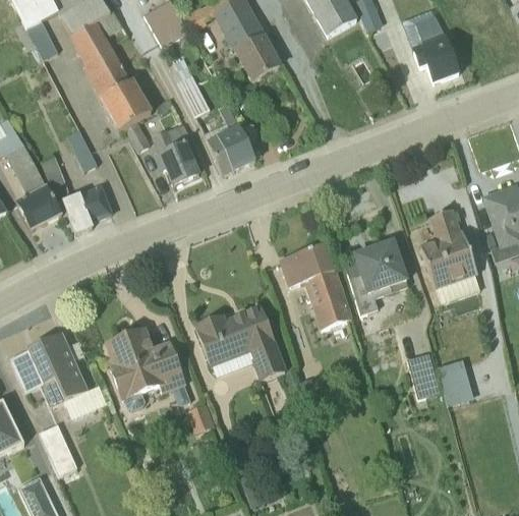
[(12,0),(43,61),(60,52),(45,20),(60,13),(72,37),(70,38),(87,67),(84,68),(101,99),(100,99),(119,131),(125,128),(138,121),(152,114),(135,79),(134,79),(130,81),(107,38),(122,29),(115,13),(114,12),(110,14),(103,0),(12,0)]
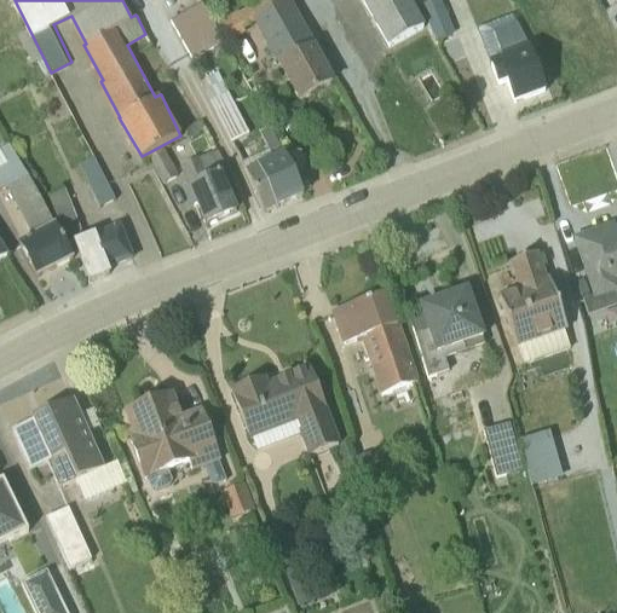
[(224,39),(203,0),(172,17),(194,56),(224,39)]
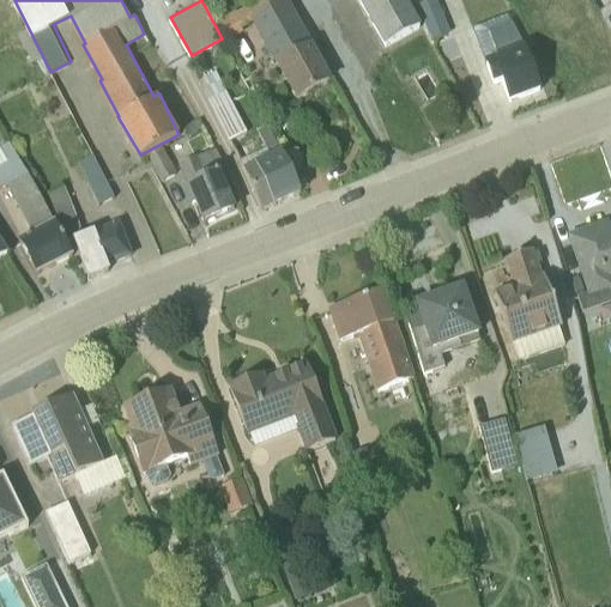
[(244,25),(254,19),(297,98),(333,76),(291,0),(254,0),(218,19),(225,34),(227,34),(229,32),(231,36),(246,29),(247,28),(244,25)]
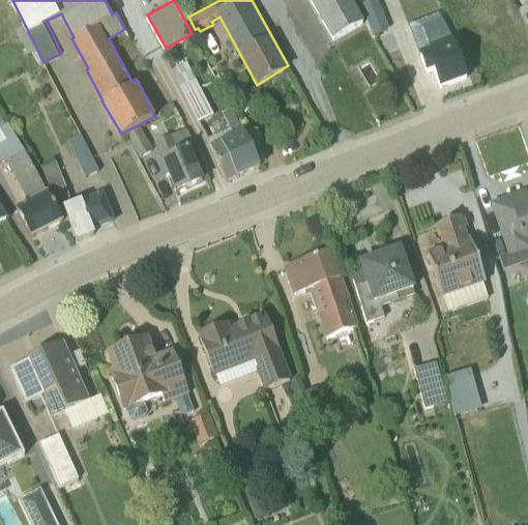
[(312,0),(333,37),(363,20),(352,0),(312,0)]
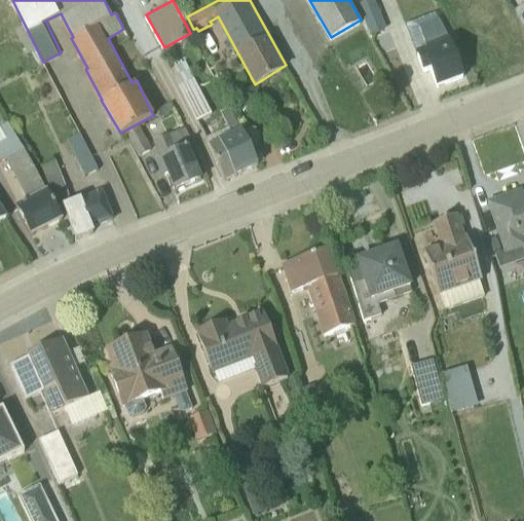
[(431,66),(438,83),(463,74),(450,37),(429,0),(403,9),(402,7),(379,14),(387,37),(409,29),(424,68),(431,66)]
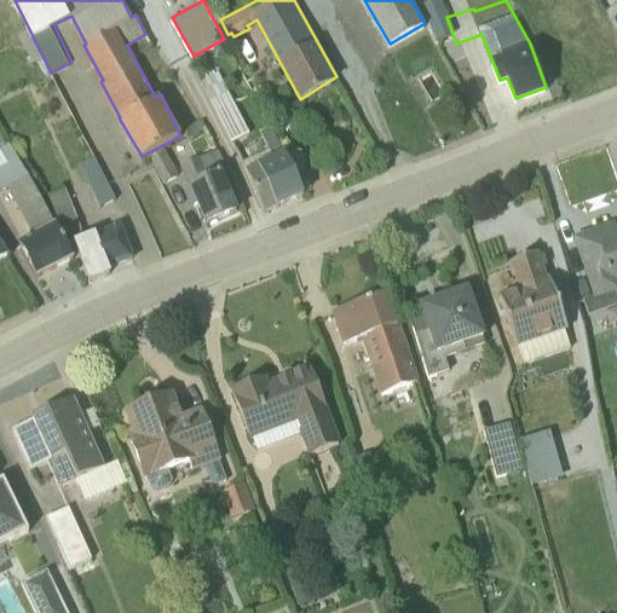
[(232,139),(251,129),(220,69),(201,79),(232,139)]
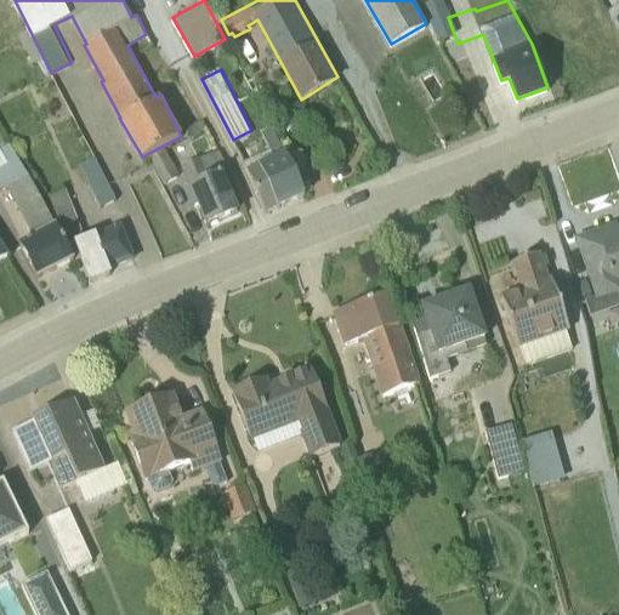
[(186,126),(191,136),(209,127),(204,118),(186,126)]
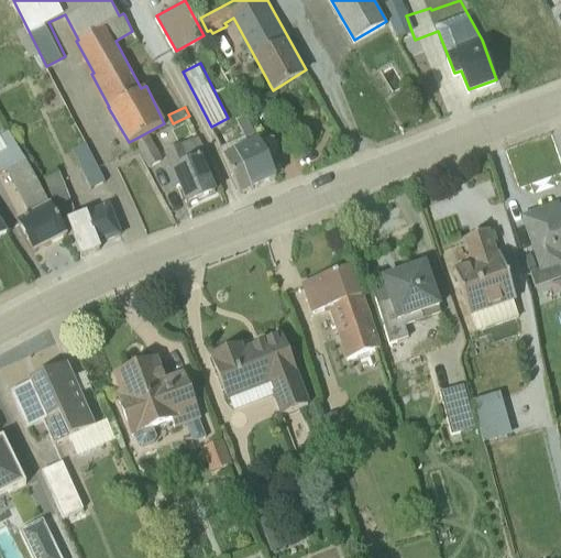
[(241,189),(259,182),(276,174),(259,133),(248,112),(239,118),(245,132),(221,143),(226,152),(224,152),(241,189)]
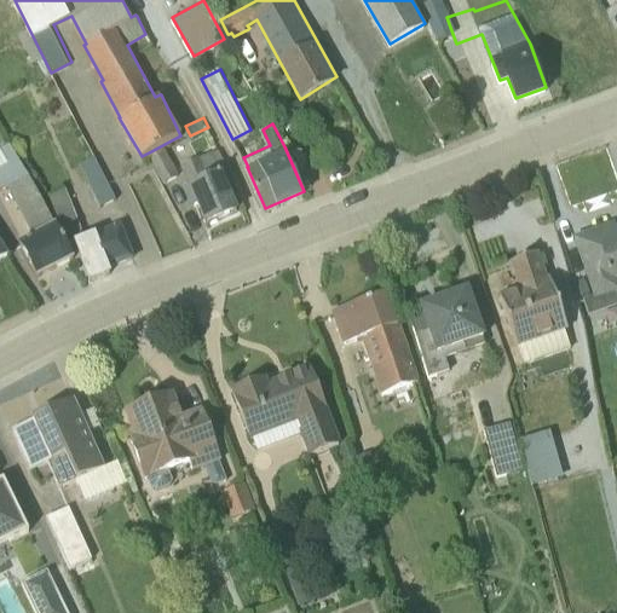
[(11,139),(0,145),(0,186),(0,188),(7,184),(32,232),(18,240),(39,276),(75,256),(57,219),(55,220),(11,139)]
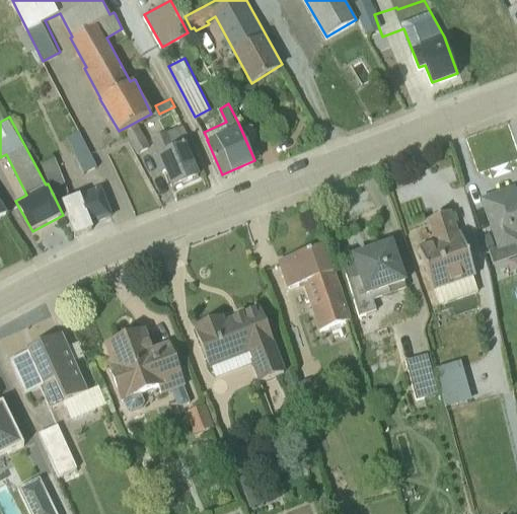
[(125,128),(137,152),(150,144),(138,121),(125,128)]
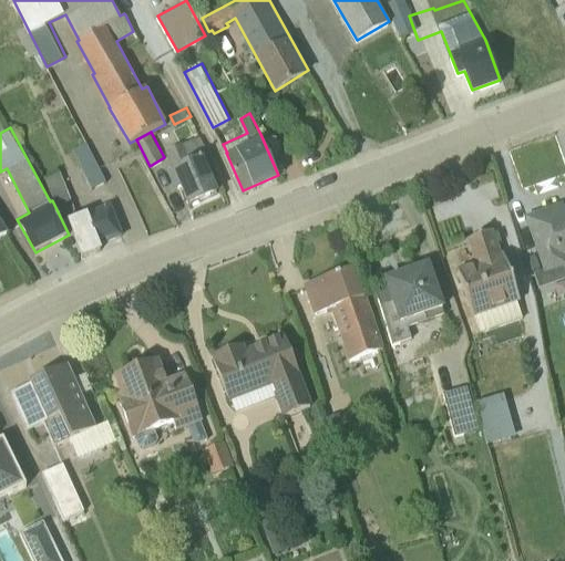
[(199,136),(166,148),(173,167),(168,169),(175,186),(181,185),(188,203),(218,190),(205,157),(208,154),(199,136)]
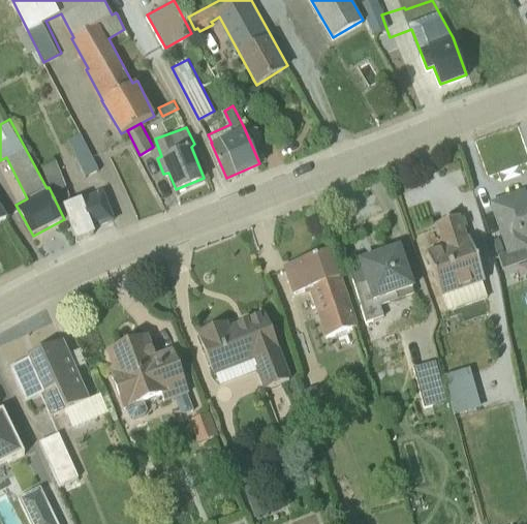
[(80,131),(67,137),(86,175),(99,167),(80,131)]
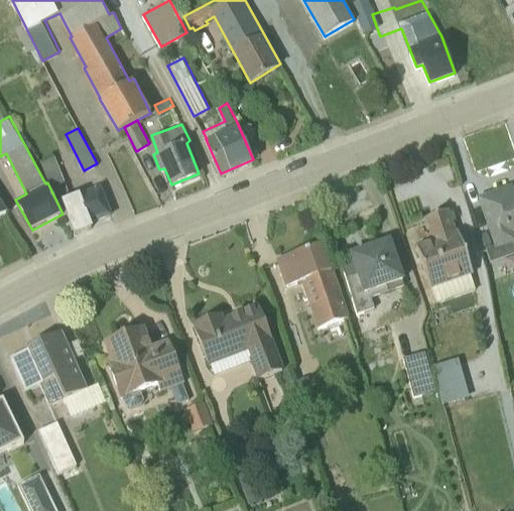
[(91,225),(90,220),(110,212),(100,183),(80,190),(80,192),(72,195),(55,154),(40,160),(58,203),(62,202),(76,231),(91,225)]
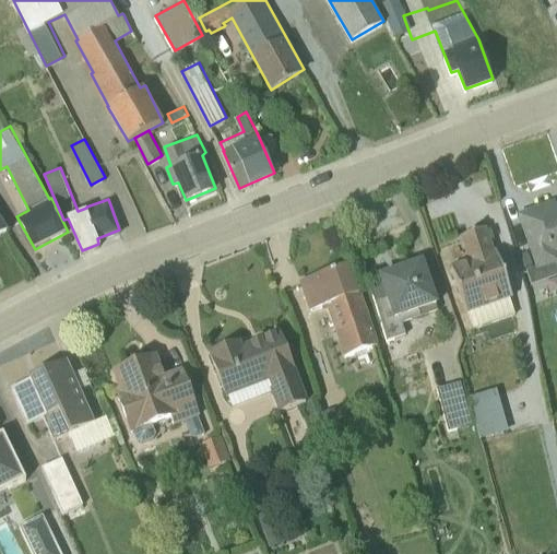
[(517,212),(537,268),(556,261),(556,202),(555,199),(517,212)]
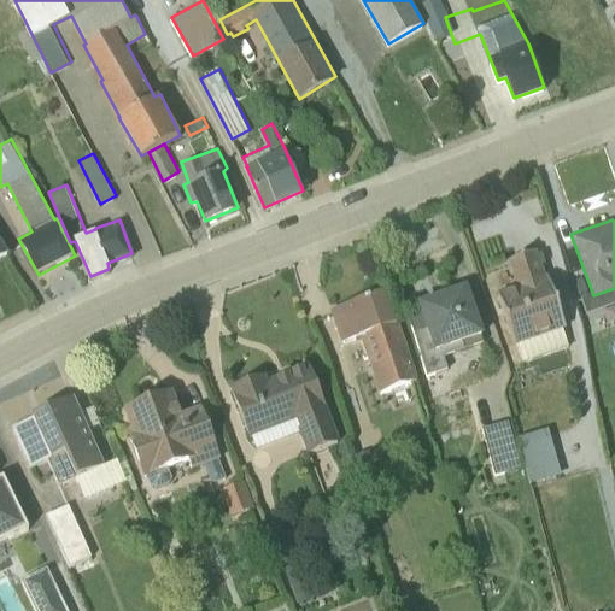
[(499,291),(523,359),(569,345),(563,328),(566,325),(548,275),(546,275),(537,248),(509,258),(517,283),(499,291)]
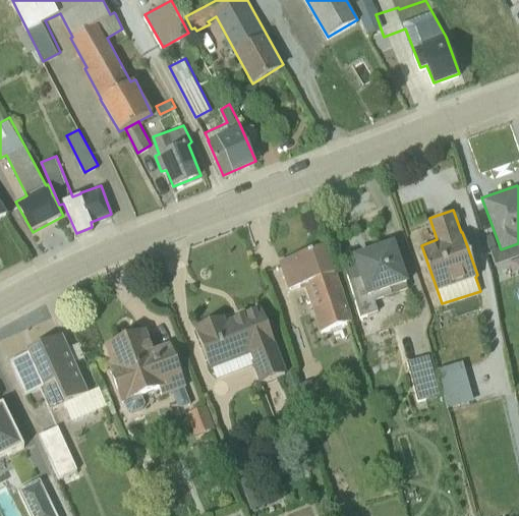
[(360,313),(360,316),(378,309),(375,299),(383,296),(387,297),(392,296),(395,295),(399,290),(408,288),(407,282),(408,282),(394,240),(352,254),(354,261),(345,264),(360,313)]
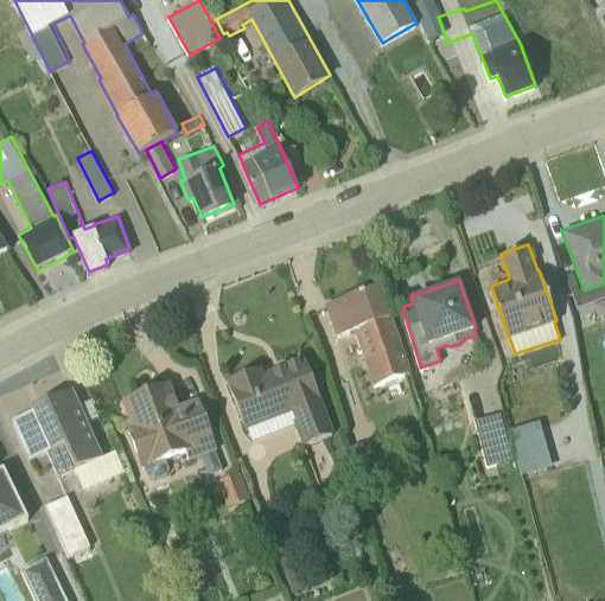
[(374,384),(412,371),(380,283),(326,301),(337,333),(350,330),(352,333),(356,332),(374,384)]
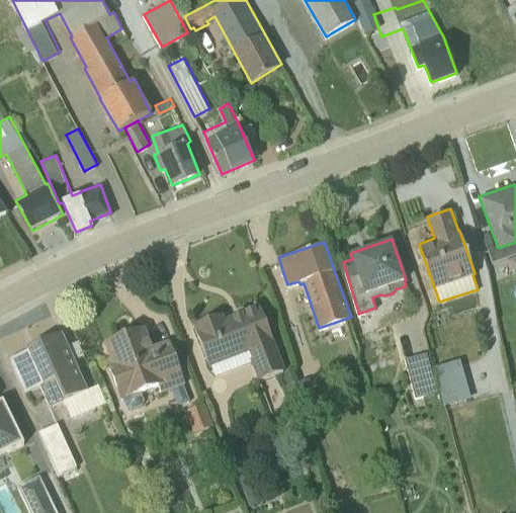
[(223,314),(193,325),(215,376),(251,362),(258,379),(285,369),(260,304),(225,317),(223,314)]
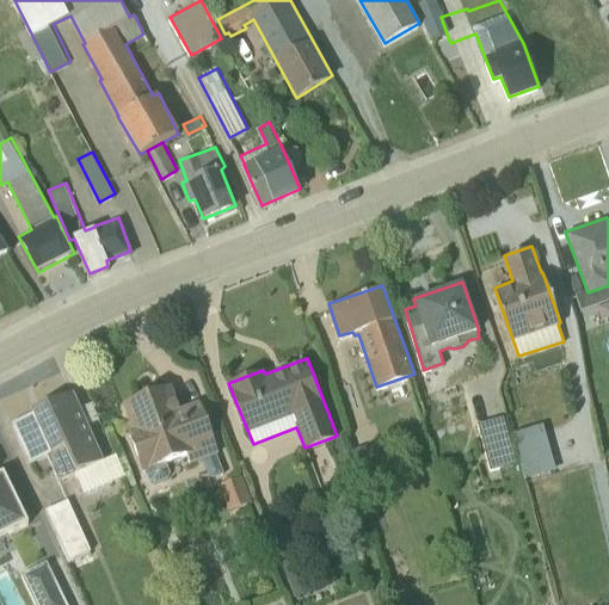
[(172,384),(123,402),(130,421),(127,423),(143,470),(148,469),(153,482),(172,474),(167,461),(188,454),(190,462),(201,457),(203,462),(215,457),(214,454),(219,451),(201,400),(179,407),(172,384)]
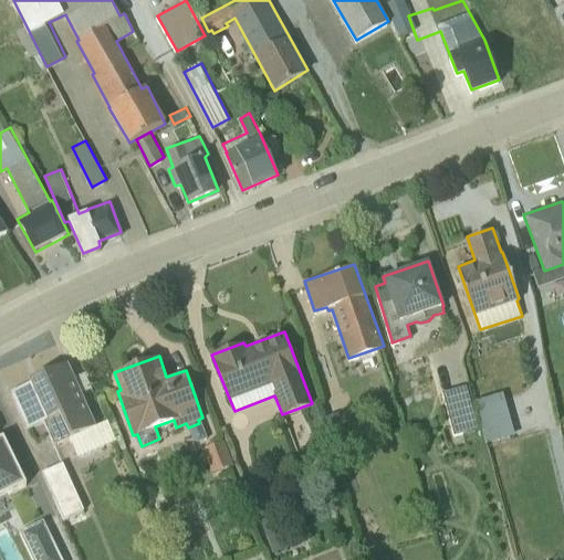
[(79,454),(116,437),(108,419),(97,423),(82,392),(93,387),(85,370),(73,376),(70,368),(61,365),(42,373),(42,374),(11,389),(27,425),(28,426),(44,419),(54,442),(71,435),(79,454)]
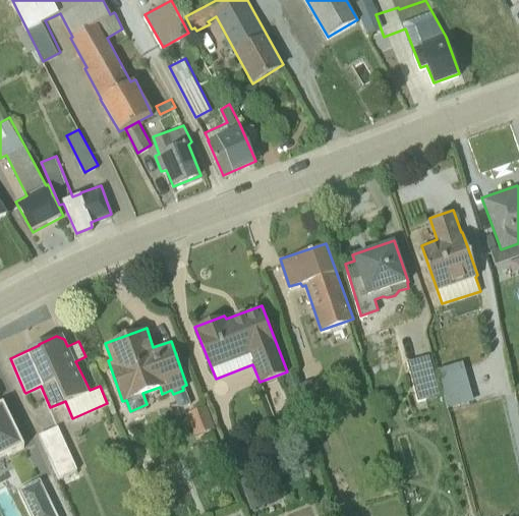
[(408,358),(418,398),(442,392),(431,352),(408,358)]
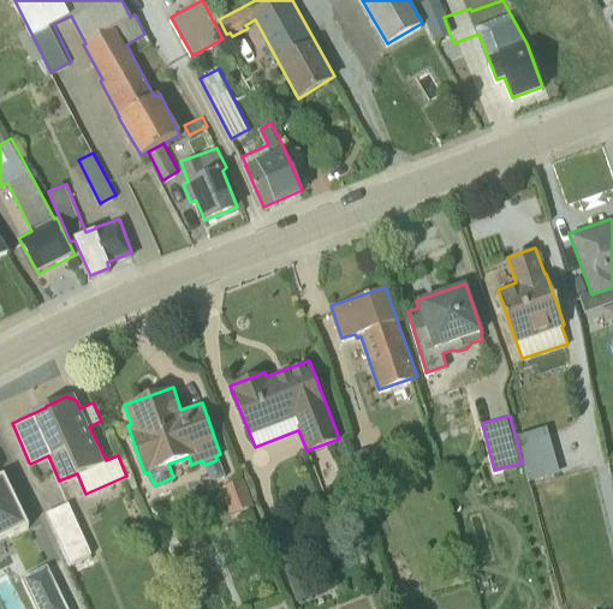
[(517,434),(529,478),(559,470),(546,425),(517,434)]
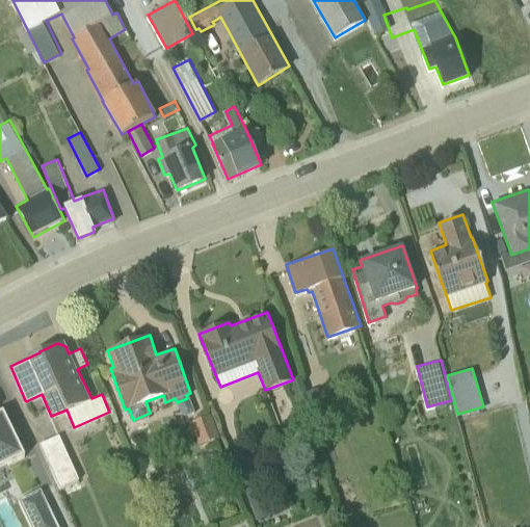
[(307,389),(313,411),(327,406),(321,385),(307,389)]
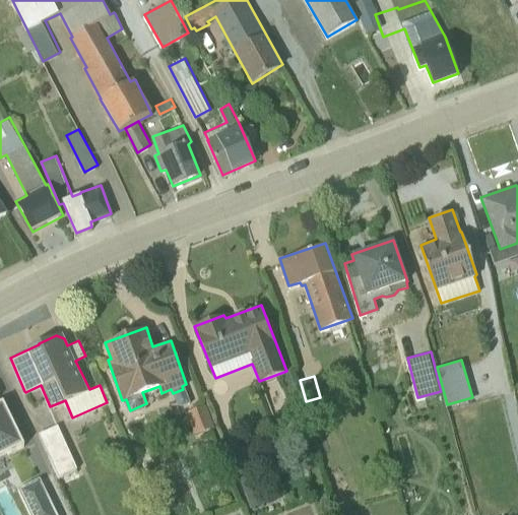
[(0,453),(23,443),(3,400),(0,401),(0,453)]
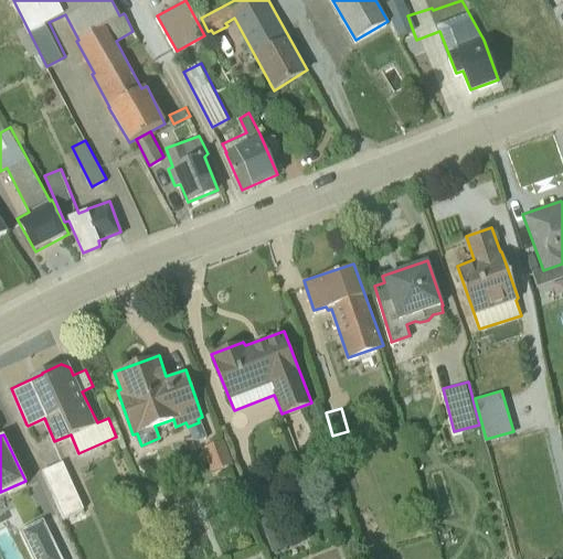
[(232,461),(223,438),(203,445),(212,469),(232,461)]
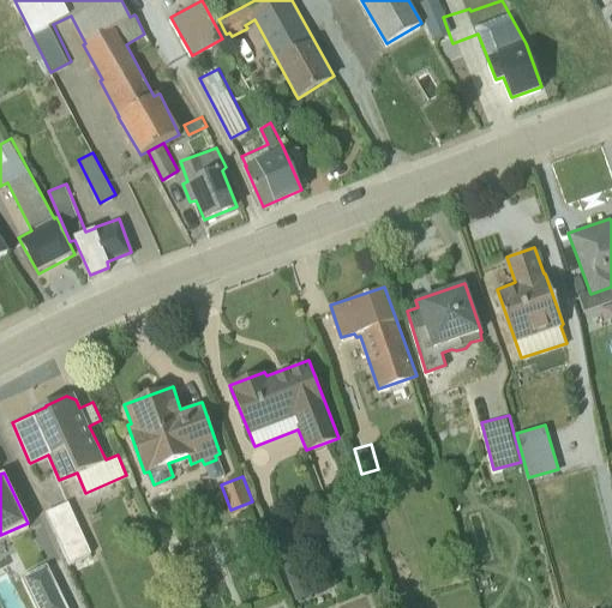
[(69,500),(46,510),(69,561),(91,551),(69,500)]
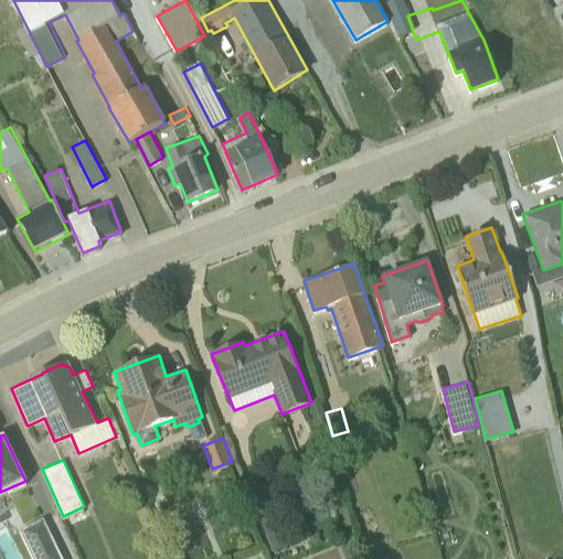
[(288,543),(275,508),(259,515),(273,549),(288,543)]
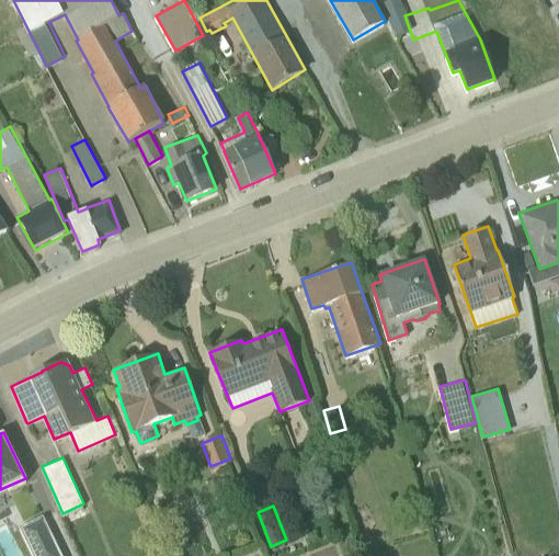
[(61,555),(43,514),(21,525),(34,555),(61,555)]
